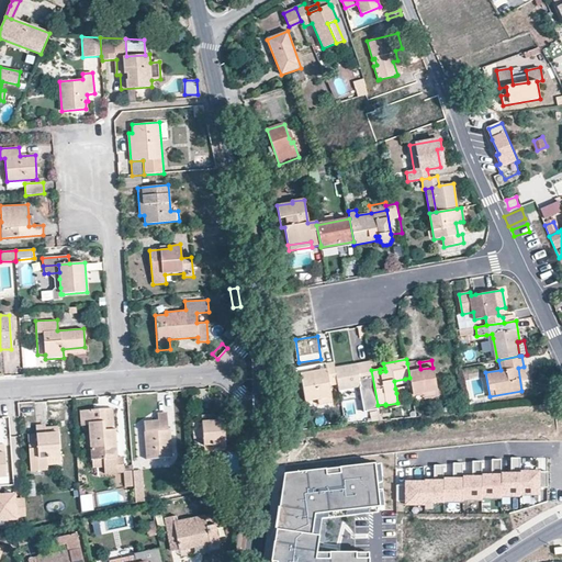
[(371,370),(369,361),(362,362),(362,366),(357,366),(357,363),(335,367),(338,385),(339,391),(360,388),(364,412),(369,411),(379,409),(378,405),(371,370)]
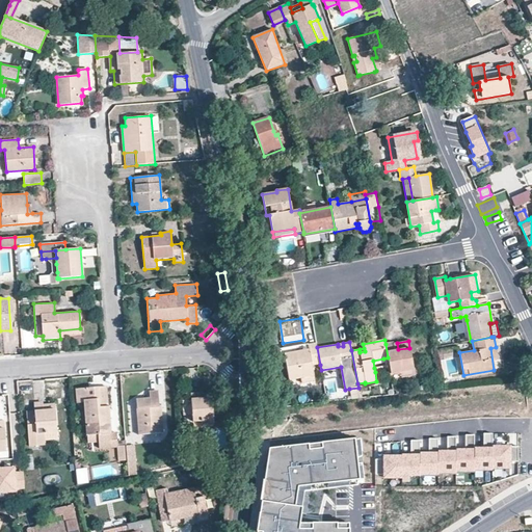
[(317,347),(316,343),(309,344),(309,349),(297,351),(296,346),(283,348),(289,381),(300,379),(301,383),(315,381),(313,366),(320,365),(317,347)]
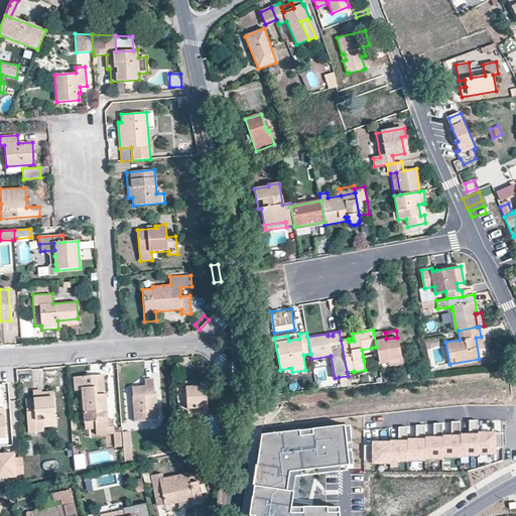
[(397,338),(386,339),(385,333),(374,334),(376,347),(378,358),(379,362),(389,361),(401,359),(397,338)]
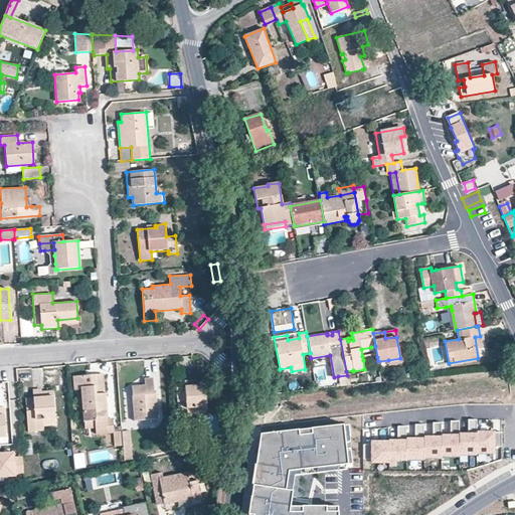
[(486,357),(484,348),(486,347),(484,336),(480,336),(475,337),(478,358),(486,357)]
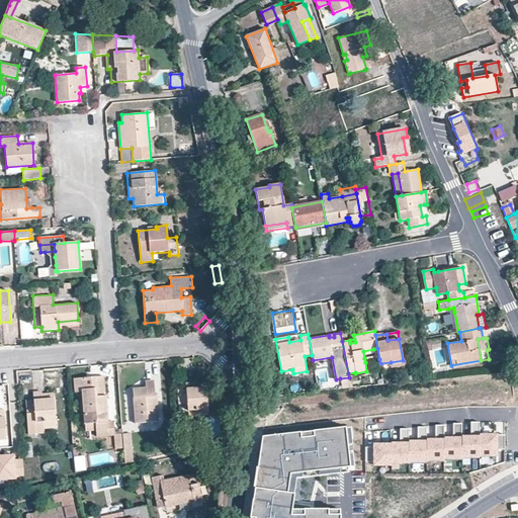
[(379,359),(377,348),(373,349),(375,356),(364,358),(365,362),(379,359)]
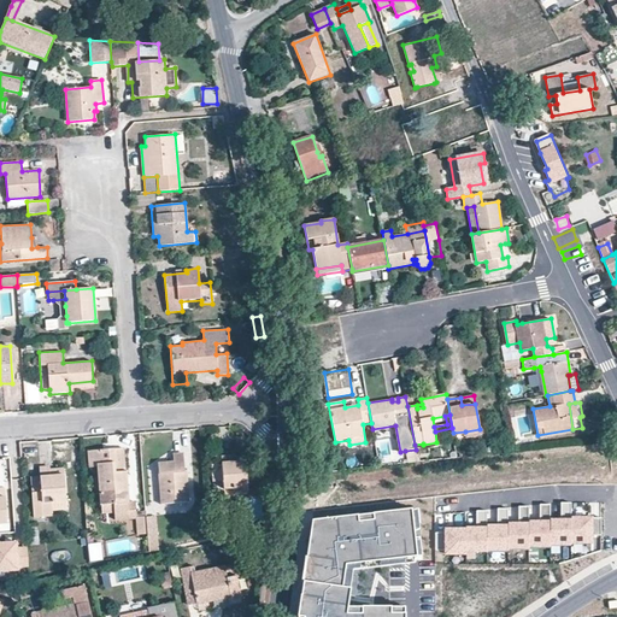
[(36,445),(23,446),(24,459),(37,458),(36,445)]
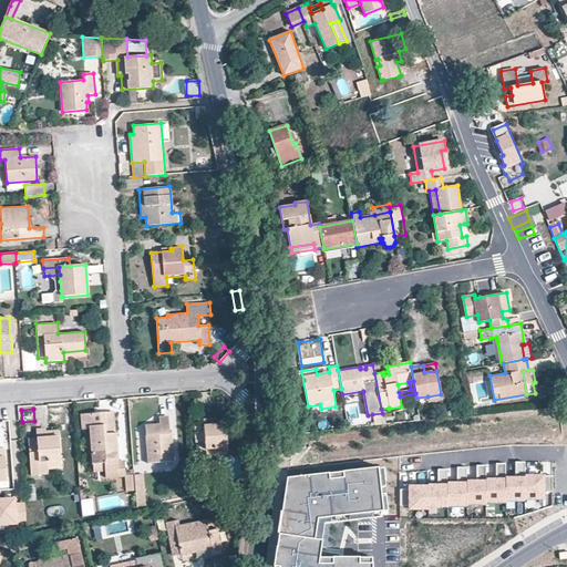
[(119,470),(116,433),(115,433),(113,412),(81,414),(82,430),(91,429),(94,472),(106,470),(106,477),(124,475),(125,492),(135,491),(134,470),(119,470)]
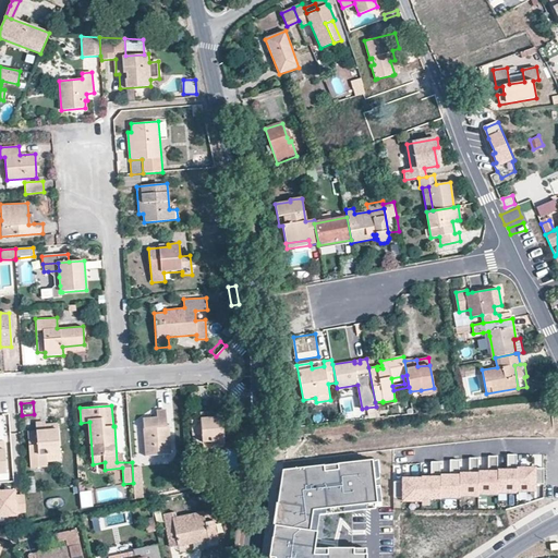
[(376,407),(366,408),(368,419),(377,417),(376,407)]
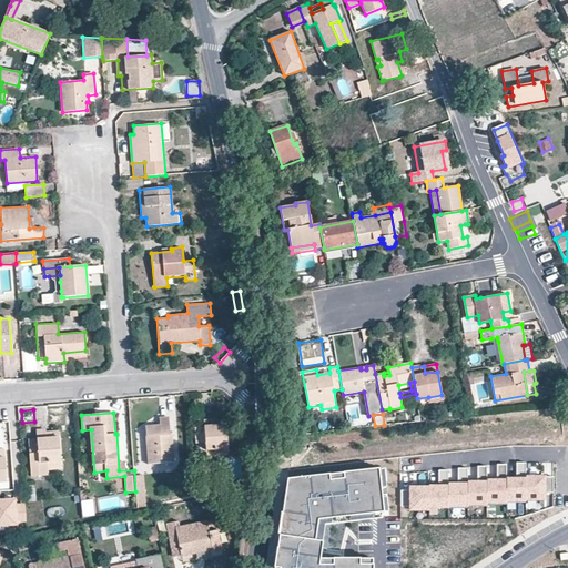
[(148,464),(173,463),(169,416),(159,417),(160,424),(145,425),(148,464)]
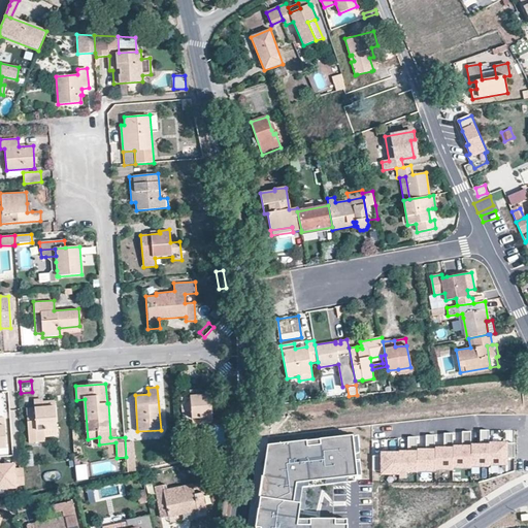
[(200,419),(212,418),(210,394),(189,395),(190,397),(180,397),(182,413),(191,413),(191,420),(200,419)]
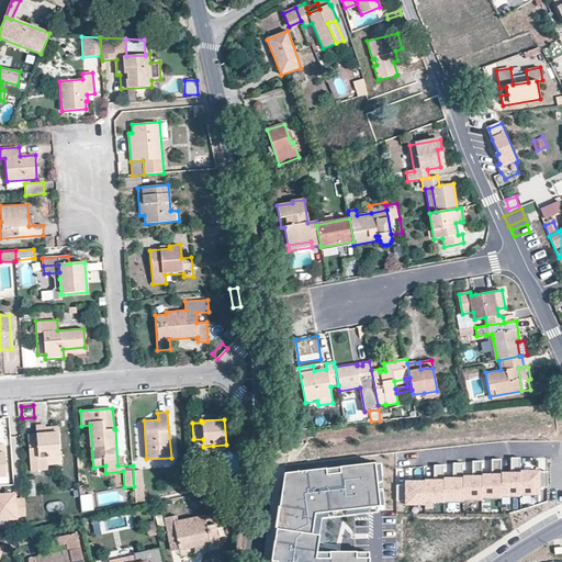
[(48,465),(60,464),(58,426),(45,427),(45,425),(36,425),(36,434),(27,435),(30,471),(48,470),(48,465)]
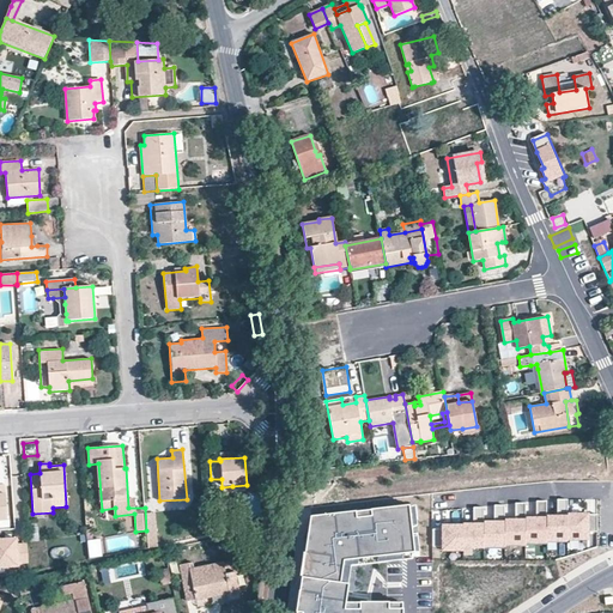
[(566,540),(566,517),(566,515),(566,501),(557,501),(557,517),(546,517),(546,519),(546,542),(566,542),(566,540)]
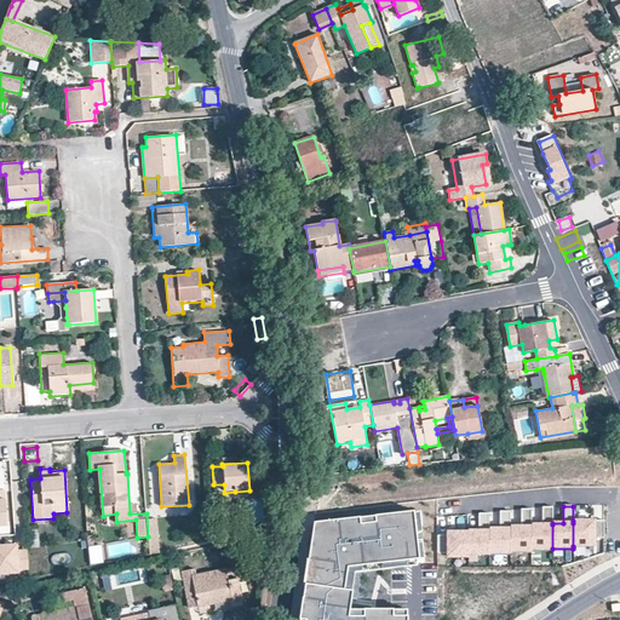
[(552,549),(552,524),(552,523),(552,507),(541,507),(541,526),(530,526),(530,527),(530,550),(552,550),(552,549)]
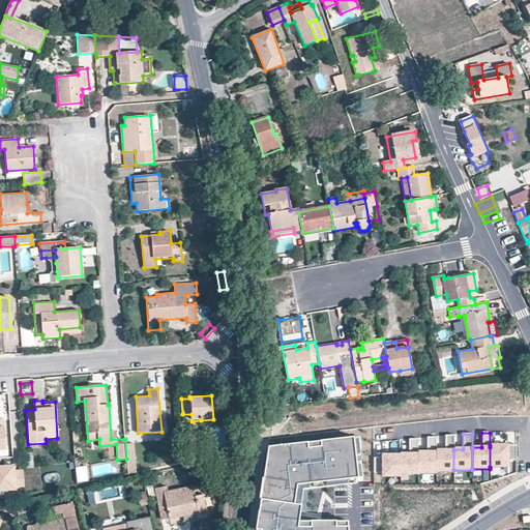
[(453,470),(453,450),(453,449),(453,436),(444,436),(444,450),(436,450),(436,471),(453,471),(453,470)]
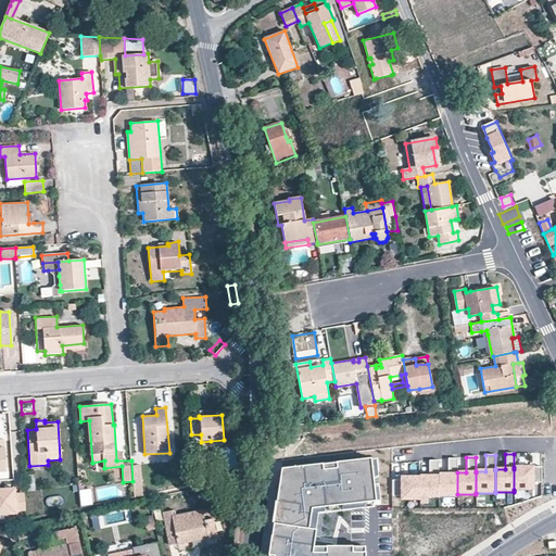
[(375,502),(376,503),(370,459),(336,463),(336,464),(337,469),(323,470),(323,465),(288,468),(286,483),(280,483),(279,483),(277,502),(275,501),(275,502),(276,502),(273,523),(272,523),(273,525),(267,555),(365,555),(352,555),(352,546),(318,546),(314,546),(316,530),(308,529),(312,508),(375,502)]
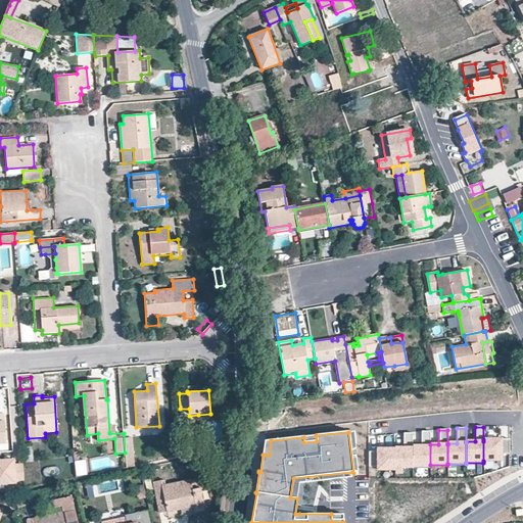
[(412,446),(412,467),(430,467),(430,465),(430,444),(430,432),(421,432),(421,446),(412,446)]
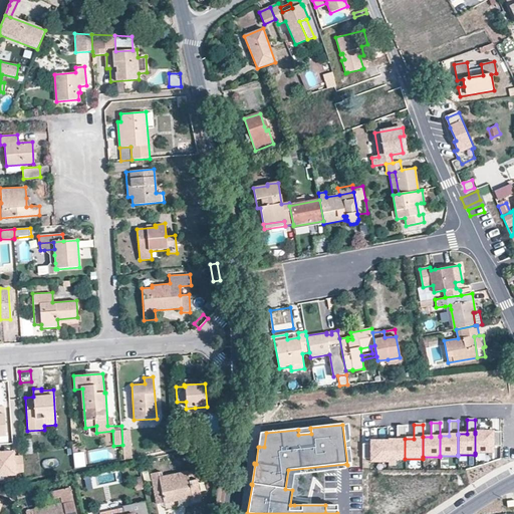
[(388,442),(388,460),(405,460),(405,459),(405,439),(405,426),(396,426),(396,441),(388,441),(388,442)]
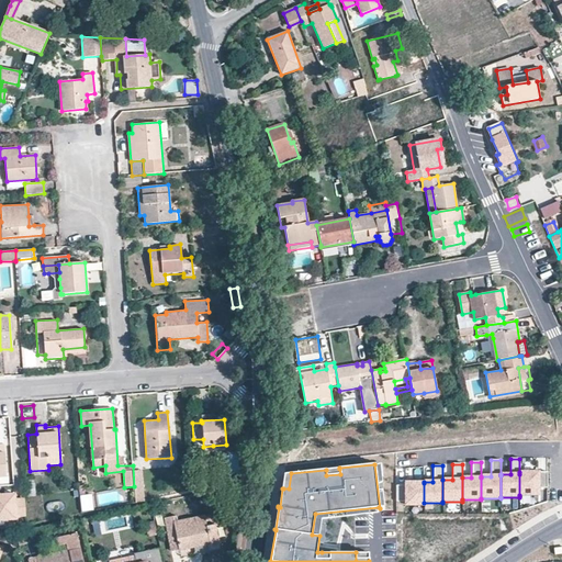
[(143,471),(134,471),(136,503),(145,501),(143,471)]
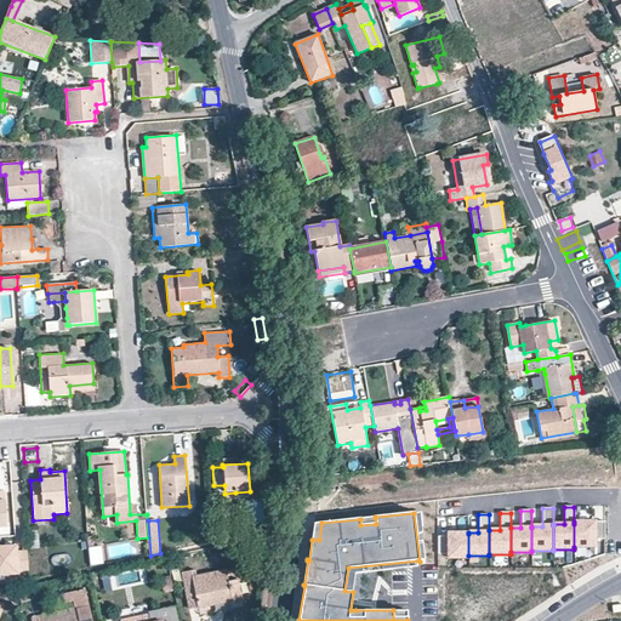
[(604,540),(604,522),(574,522),(574,524),(574,547),(594,547),(594,540),(604,540)]
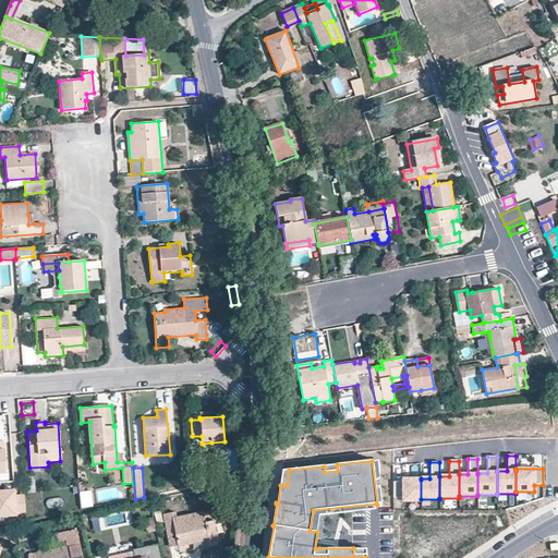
[(27,493),(36,493),(35,480),(26,480),(27,493)]
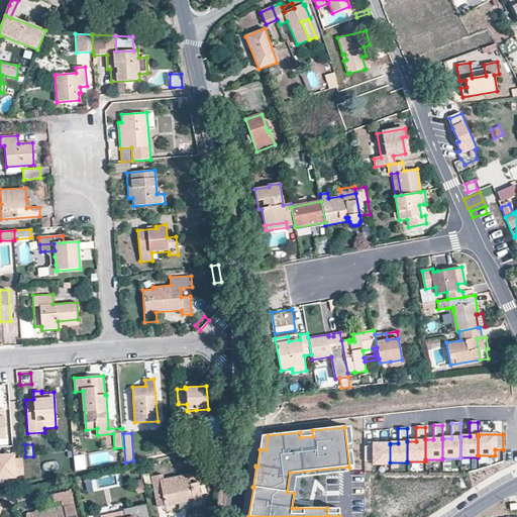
[(373,447),(365,447),(365,462),(373,462),(373,466),(390,466),(390,462),(390,444),(373,444),(373,447)]
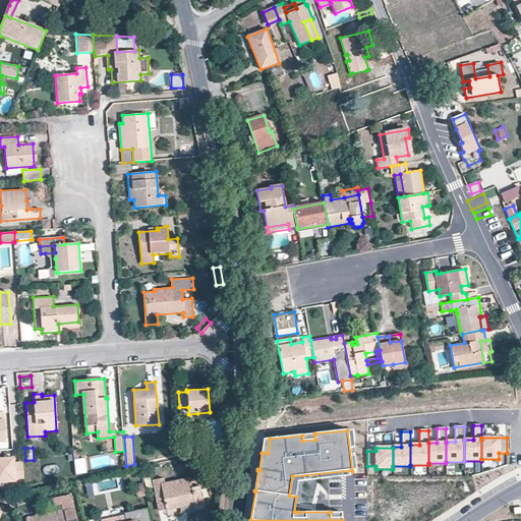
[(14,458),(0,458),(0,482),(16,482),(15,479),(23,479),(22,462),(14,462),(14,458)]
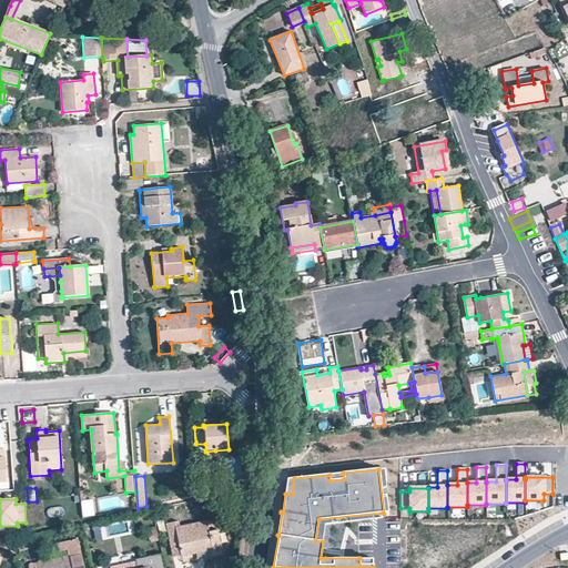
[(325,525),(383,518),(383,513),(318,519),(315,540),(323,541),(325,525)]
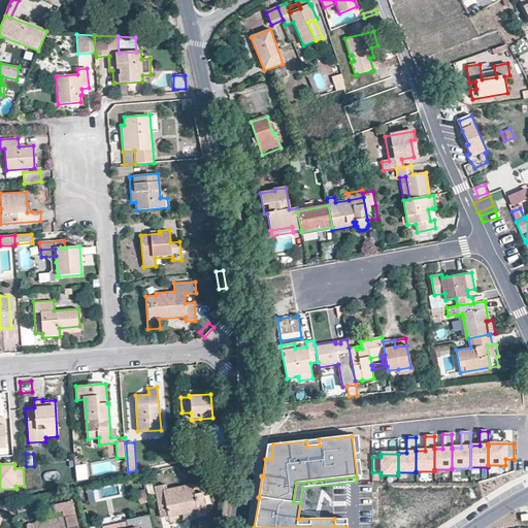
[(202,493),(201,483),(191,484),(193,495),(202,493)]
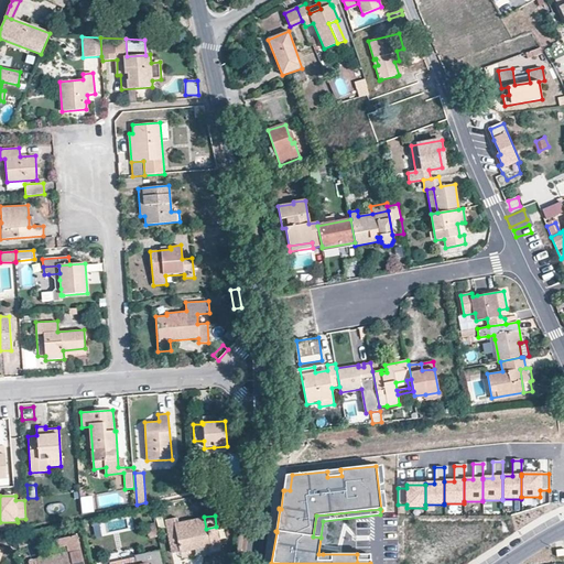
[(180,552),(174,522),(179,522),(177,517),(164,520),(171,554),(180,552)]
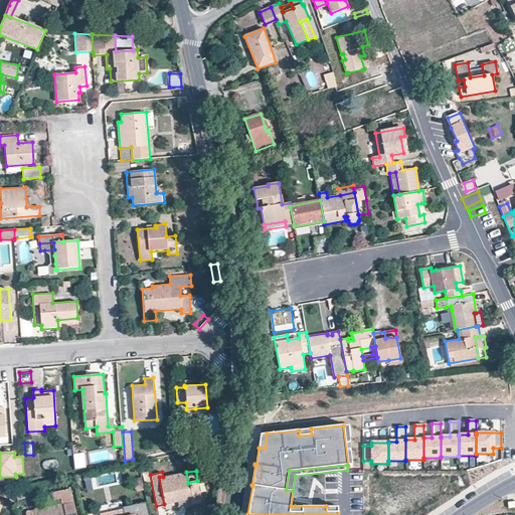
[(192,502),(201,501),(197,481),(188,483),(186,472),(163,477),(159,477),(164,504),(183,501),(192,499),(192,502)]
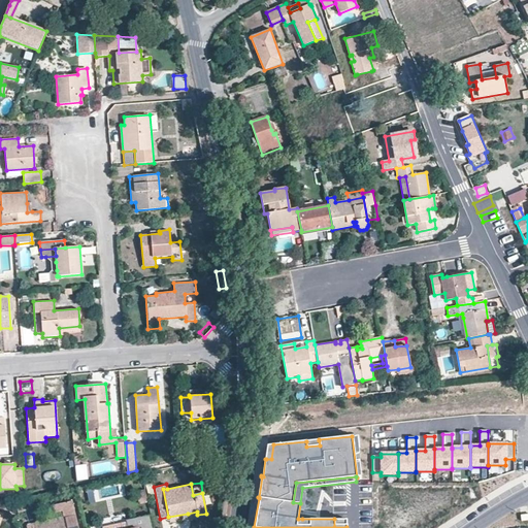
[(77,527),(72,500),(53,505),(54,513),(62,512),(63,517),(34,523),(35,527),(77,527)]
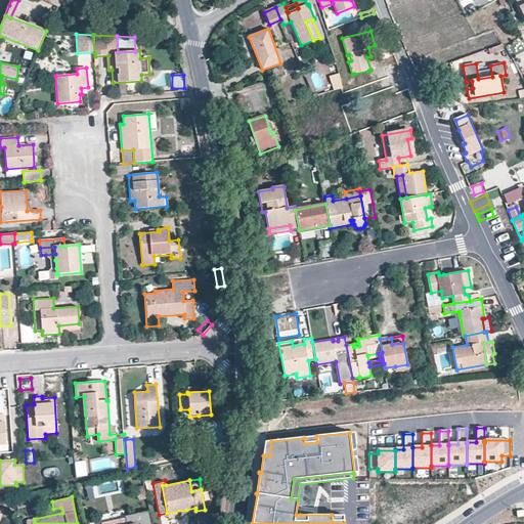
[(168,520),(206,513),(205,510),(195,511),(195,508),(186,510),(167,513),(168,520)]
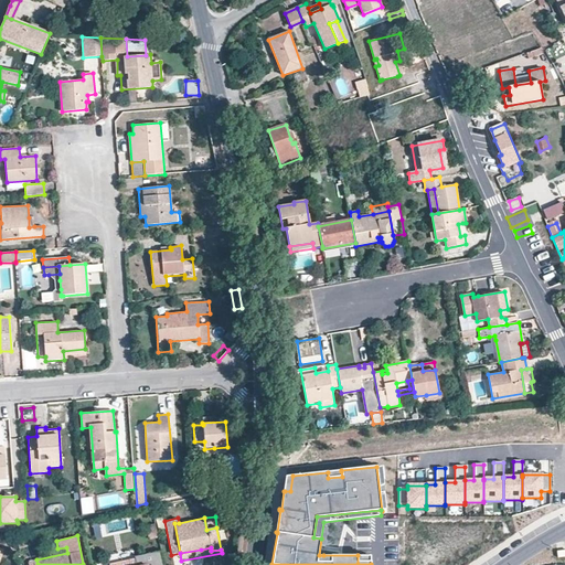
[(163,564),(161,551),(135,556),(135,558),(109,564),(108,564),(163,564)]
